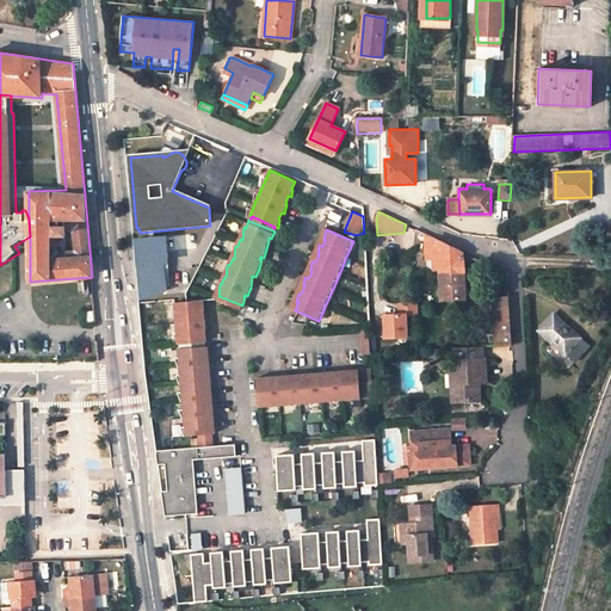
[(141,300),(174,297),(170,236),(137,239),(141,300)]
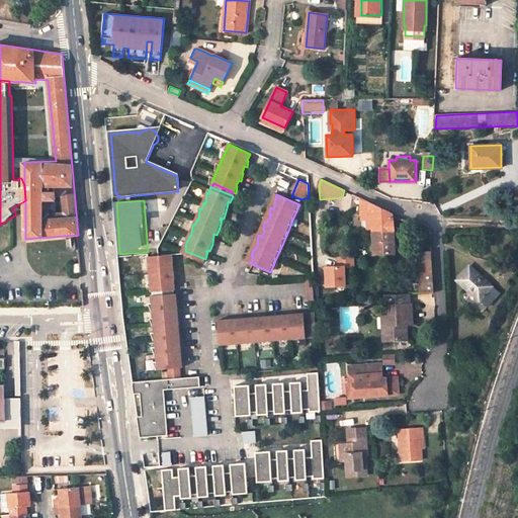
[(372,210),(369,210),(369,219),(372,219),(373,231),(394,230),(393,218),(393,213),(371,203),(372,210)]
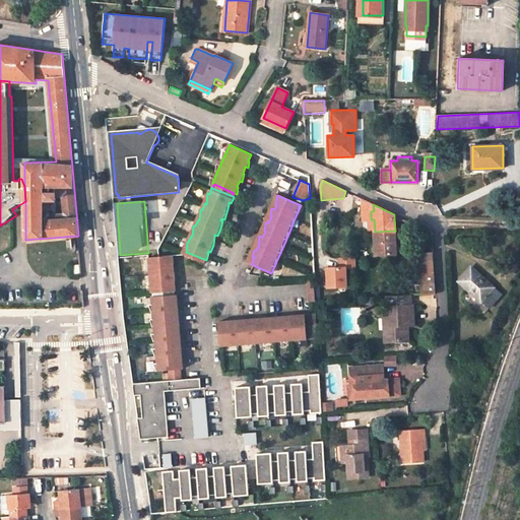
[(377,256),(396,254),(395,231),(375,232),(377,256)]
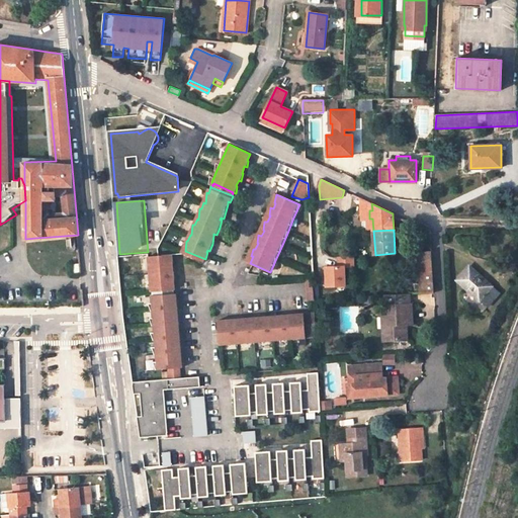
[(431,251),(418,252),(421,293),(434,292),(431,251)]
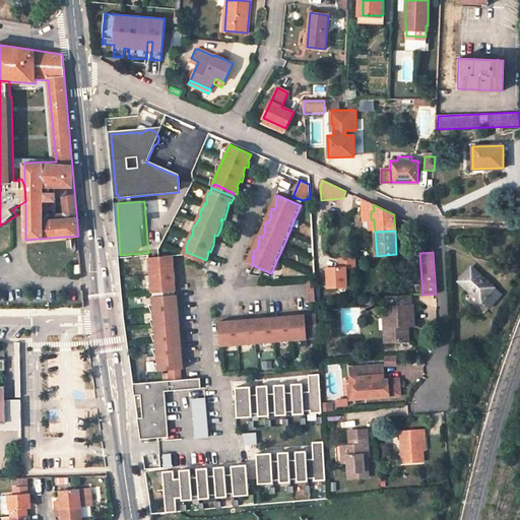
[(151,276),(150,276),(151,283),(149,283),(153,294),(175,291),(177,291),(175,283),(174,283),(174,280),(176,280),(175,274),(174,266),(172,266),(172,264),(174,263),(174,256),(148,259),(149,265),(147,266),(151,276)]
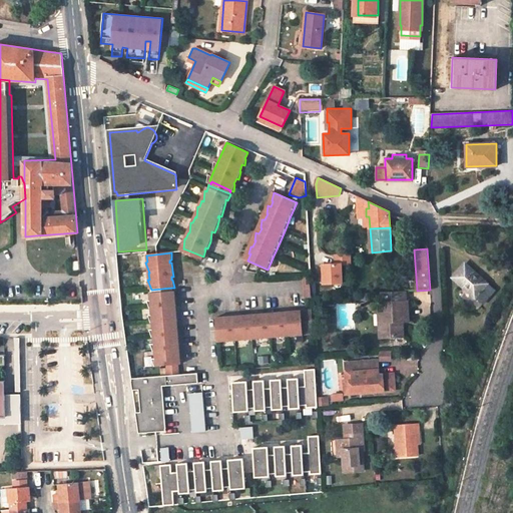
[(336,264),(323,265),(324,284),(343,283),(342,265),(352,264),(352,254),(336,255),(336,264)]
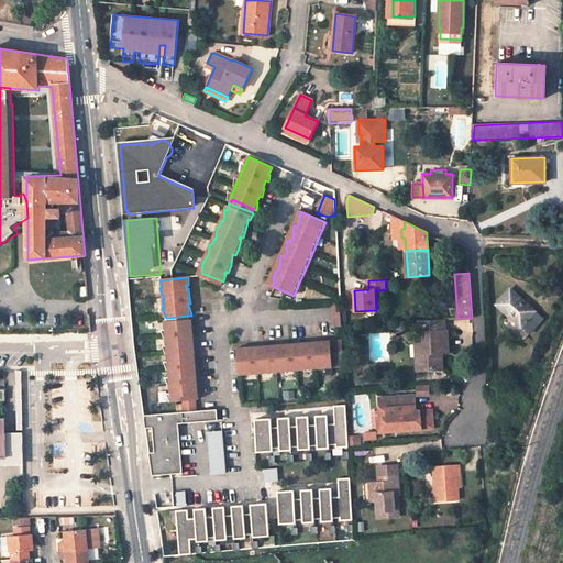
[(531,333),(543,319),(534,312),(536,311),(510,289),(496,305),(521,327),(522,326),(531,333)]
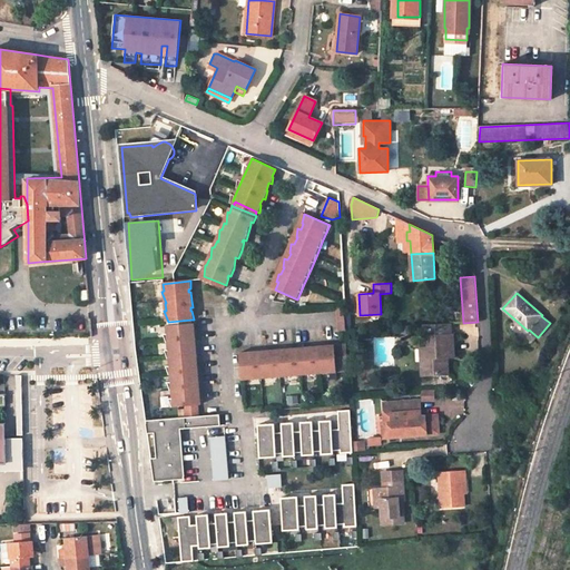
[(337,311),(338,332),(347,331),(346,310),(337,311)]
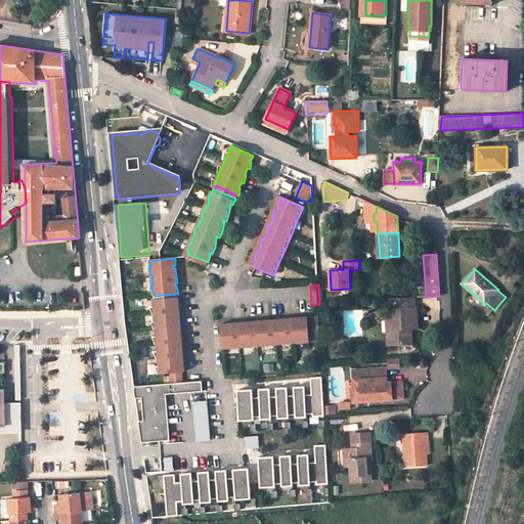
[(391,345),(412,344),(411,329),(418,329),(417,309),(417,297),(393,298),(393,310),(394,320),(394,330),(390,330),(391,345)]
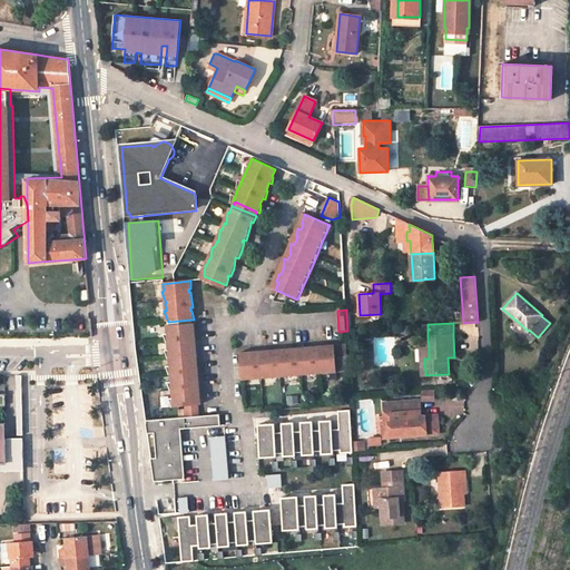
[(194,405),(203,405),(199,395),(198,389),(202,389),(198,381),(197,381),(197,373),(199,373),(197,363),(196,363),(195,356),(198,356),(196,347),(194,347),(194,341),(197,340),(194,332),(193,332),(192,324),(167,326),(168,343),(170,359),(172,375),(173,391),(175,408),(183,406),(194,405)]
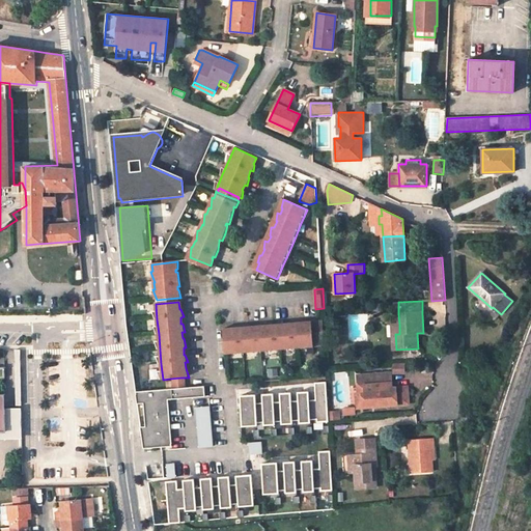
[(309,323),(311,345),(325,344),(323,322),(309,323)]
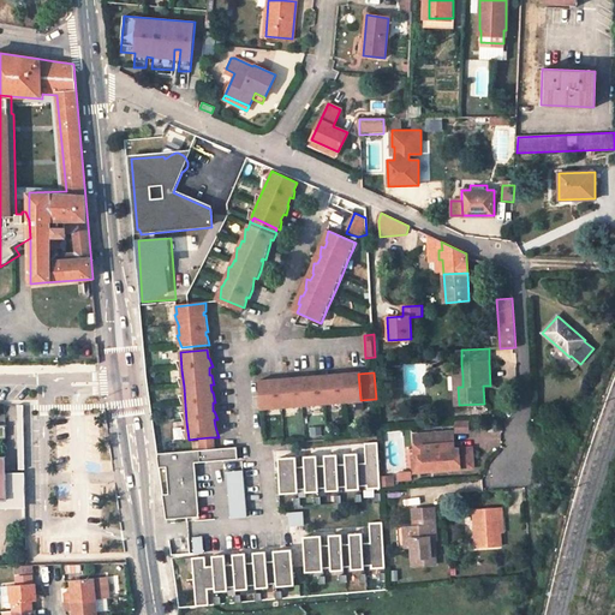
[(345,375),(336,375),(339,401),(340,404),(348,402),(348,405),(360,400),(358,374),(348,376),(348,377),(346,377),(345,375)]
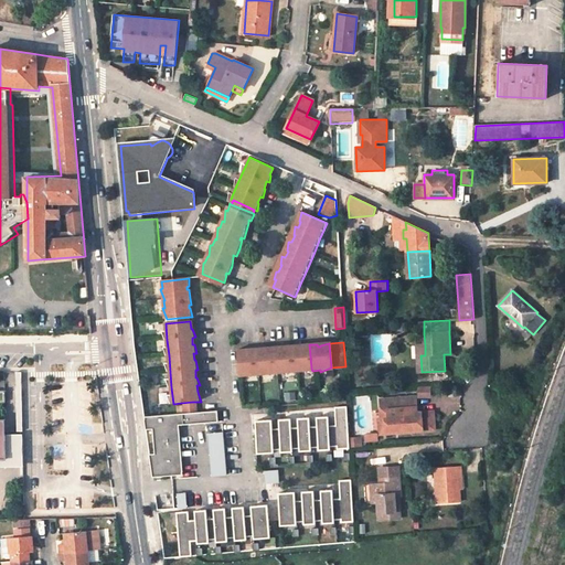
[(237,377),(244,376),(245,379),(255,374),(256,375),(264,375),(264,376),(275,372),(275,374),(283,373),(283,375),(294,371),(294,372),(301,372),(301,373),(311,369),(309,344),(301,347),(302,348),(299,349),(299,345),(291,345),(283,349),(283,350),(280,350),(279,347),(273,348),(264,350),(264,351),(262,352),(260,349),(253,350),(245,352),(245,353),(243,353),(242,351),(235,351),(235,353),(237,376),(237,377)]
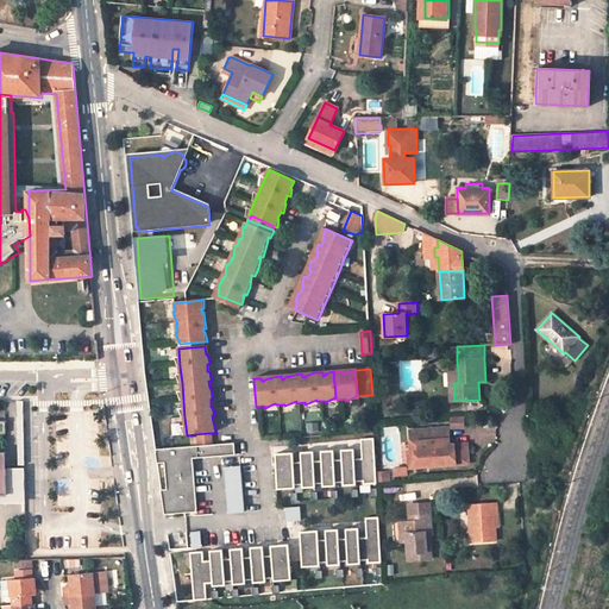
[(465,428),(464,419),(453,420),(454,429),(465,428)]
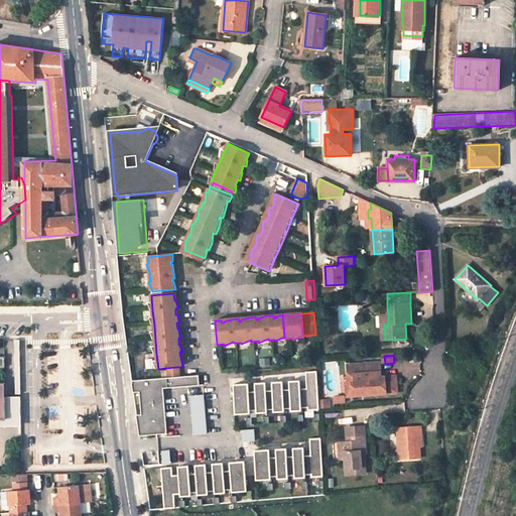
[(380,363),(348,365),(349,375),(354,375),(355,382),(352,382),(353,396),(396,393),(395,378),(381,379),(380,363)]
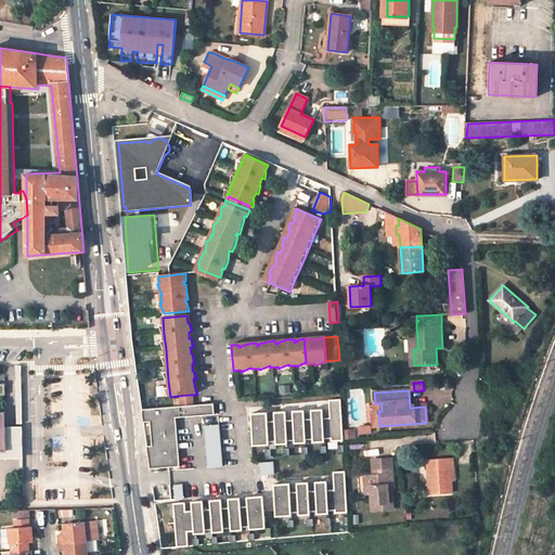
[(189,395),(178,396),(179,407),(190,405),(189,395)]
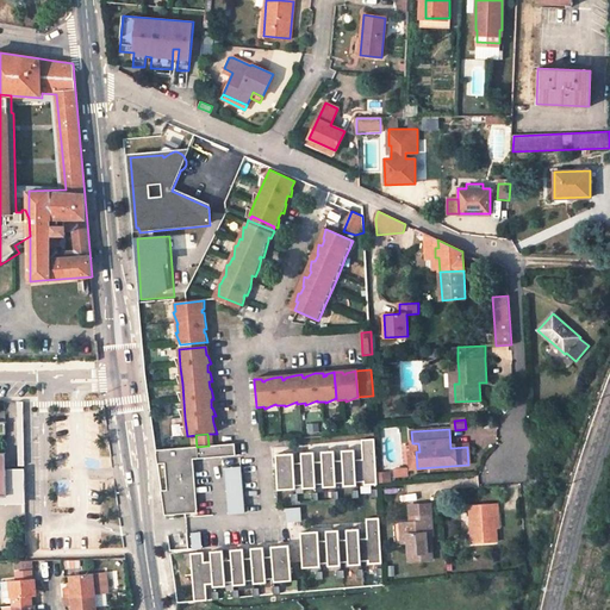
[(293,455),(275,458),(278,492),(296,491),(296,489),(303,487),(304,491),(317,490),(316,486),(324,486),(324,489),(337,487),(337,485),(344,484),(344,487),(358,486),(358,483),(366,483),(366,485),(378,484),(377,473),(375,440),(362,441),(363,460),(356,460),(355,450),(342,452),(343,461),(335,462),(334,452),(321,453),(322,462),(315,464),(313,454),(300,455),(302,465),(293,466),(293,455)]
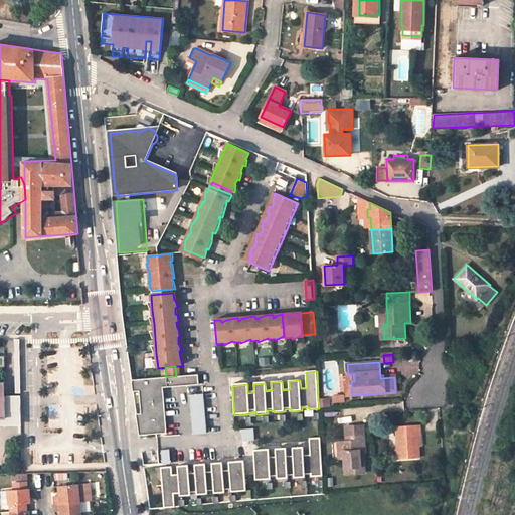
[(166,377),(132,381),(133,392),(139,391),(141,414),(136,415),(139,431),(142,430),(143,435),(167,433),(162,386),(202,382),(201,374),(176,376),(166,377)]
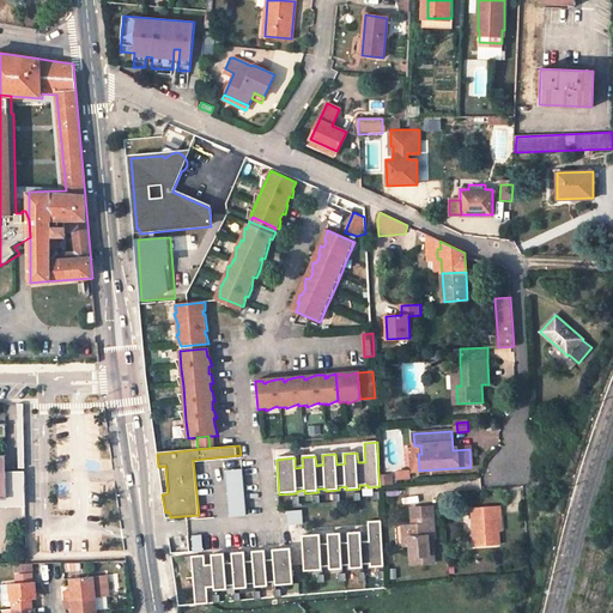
[(246,467),(230,468),(235,515),(250,513),(246,467)]
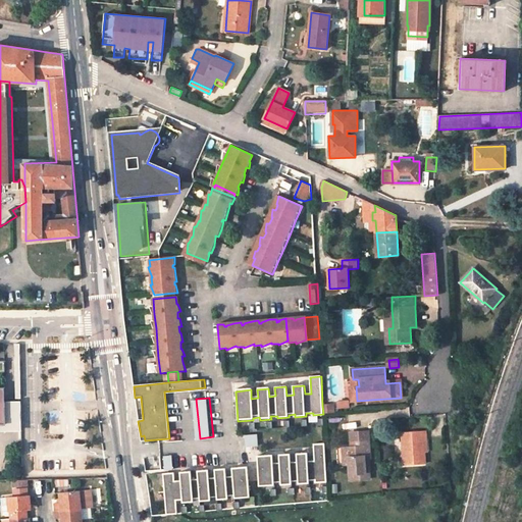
[(351,401),(338,403),(340,412),(352,411),(351,401)]
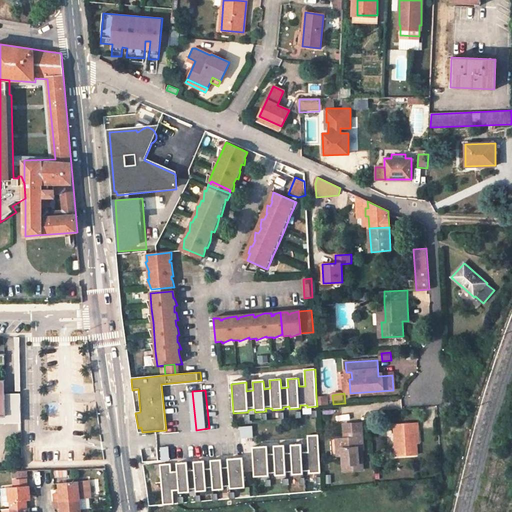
[(329,396),(316,397),(317,406),(330,405),(329,396)]
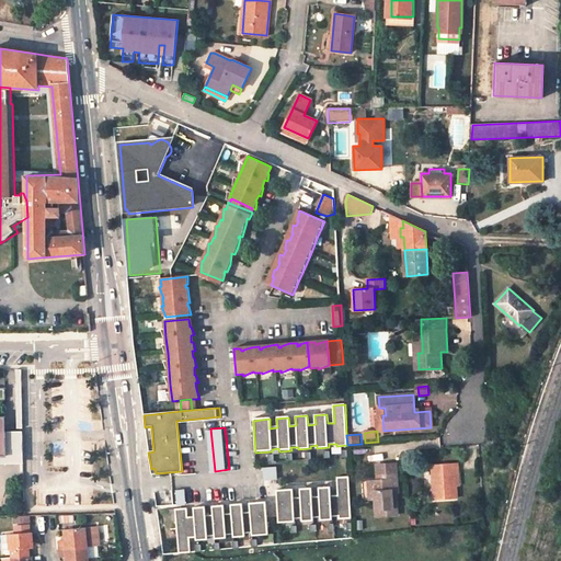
[(458,464),(433,466),(435,499),(457,496),(457,484),(456,472),(458,472),(458,464)]
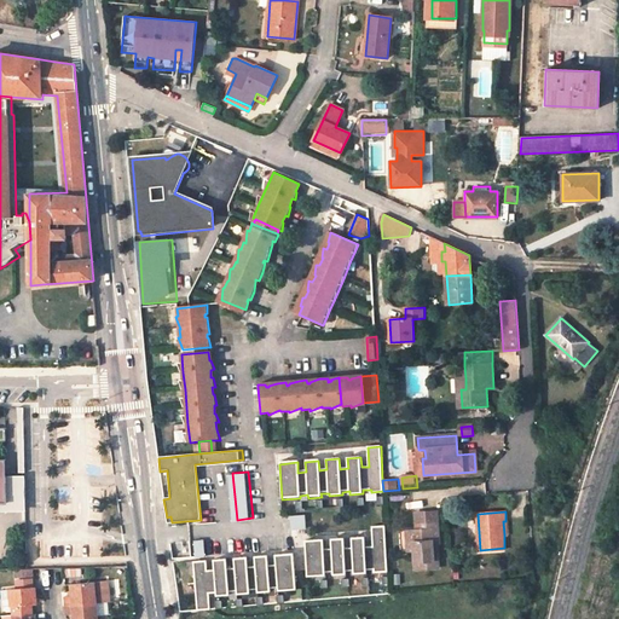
[(427,513),(428,530),(416,531),(408,532),(409,550),(414,550),(415,568),(439,567),(438,543),(440,543),(438,513),(427,513)]
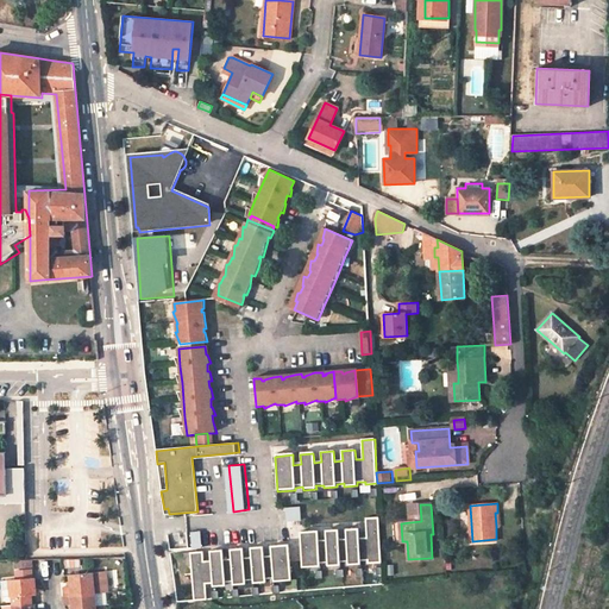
[(409,522),(421,521),(420,504),(409,506),(409,522)]
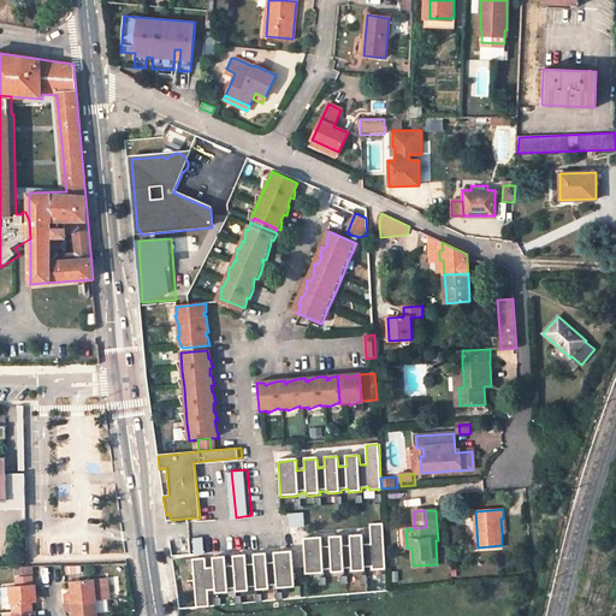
[(321,537),(303,537),(304,572),(324,572),(323,568),(331,568),(331,572),(343,570),(343,567),(353,567),(351,570),(365,570),(365,567),(372,566),(372,569),(385,569),(383,523),(369,523),(371,544),(363,544),(362,534),(349,535),(350,545),(342,545),(342,535),(329,537),(330,545),(321,546),(321,537)]
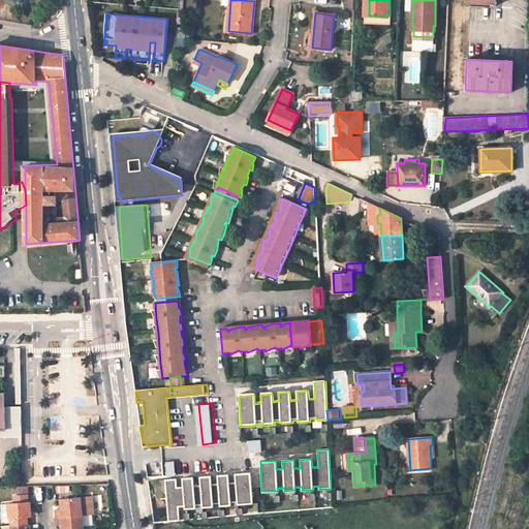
[(177,478),(165,479),(169,521),(181,521),(180,507),(186,506),(186,509),(197,508),(197,505),(204,505),(204,507),(215,506),(215,504),(221,503),(222,506),(232,505),(232,502),(239,502),(240,504),(255,503),(252,472),(237,473),(238,479),(230,480),(229,474),(219,475),(219,481),(213,481),(212,475),(201,476),(201,483),(195,484),(194,477),(184,478),(184,485),(178,485),(177,478)]
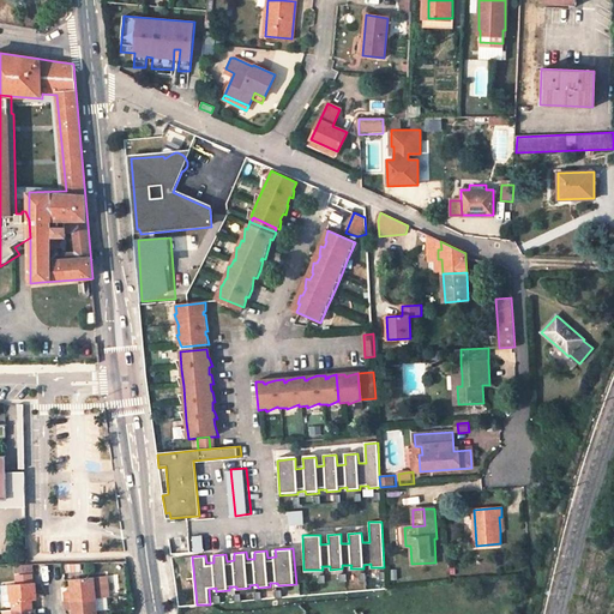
[(107,576),(94,577),(96,597),(108,596),(107,576)]
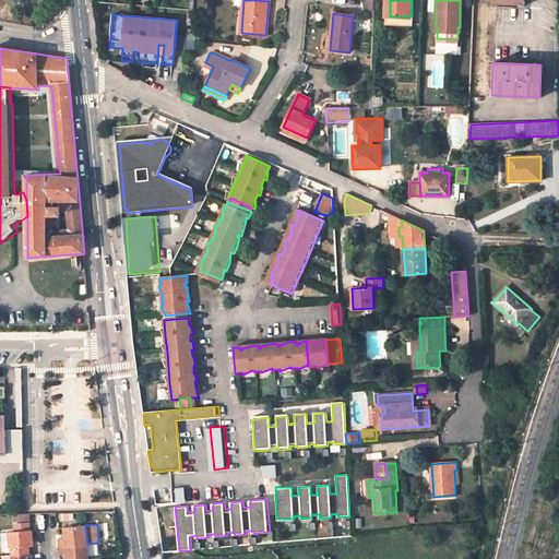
[(66,537),(59,538),(59,547),(87,544),(85,525),(66,527),(66,533),(66,537)]
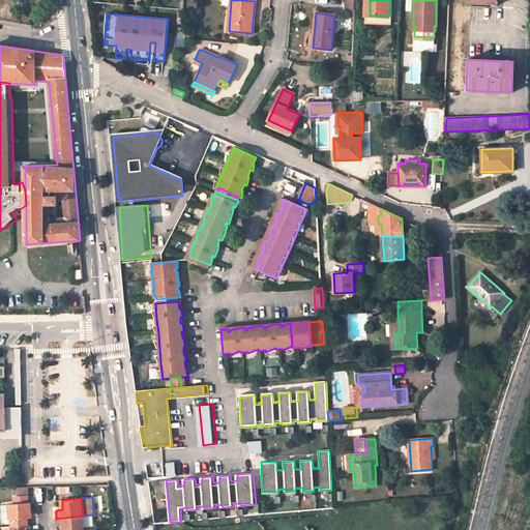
[(28,502),(18,503),(10,504),(11,526),(30,524),(29,518),(32,517),(32,510),(31,502),(28,502)]
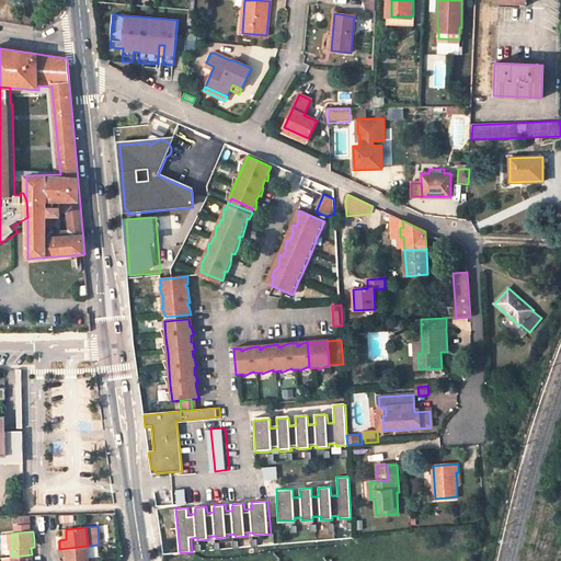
[(88,560),(88,546),(59,549),(60,557),(67,557),(67,560),(88,560)]
